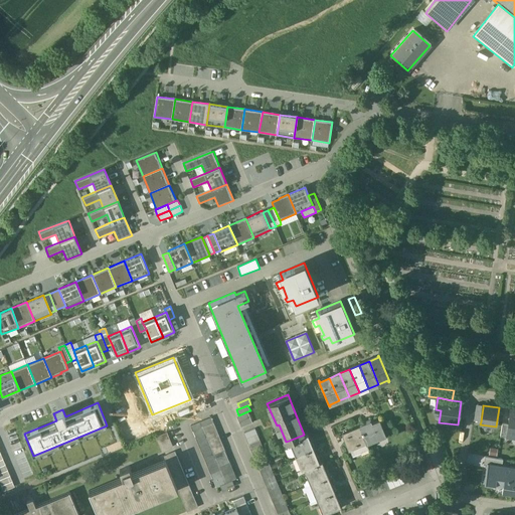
[(483,407),(477,406),(475,420),(481,421),(483,407)]
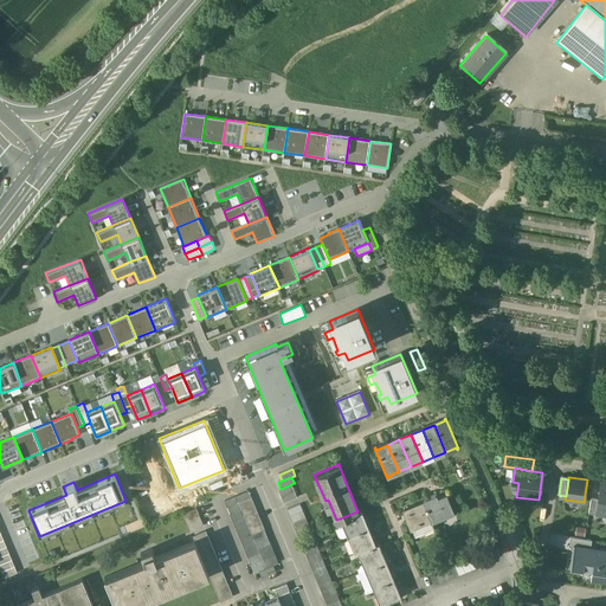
[(605,482),(600,482),(598,500),(595,515),(605,515),(605,482)]
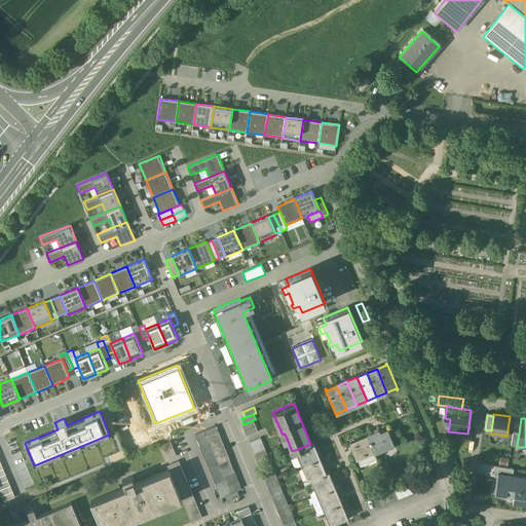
[(243,424),(241,425),(247,437),(258,431),(253,420),(243,424)]
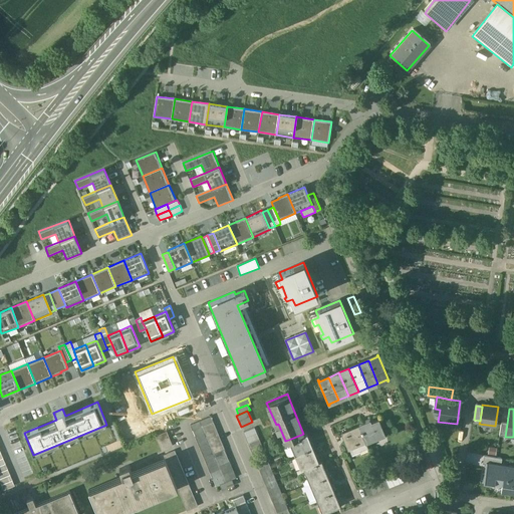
[(211,417),(200,421),(203,427),(213,422),(211,417)]
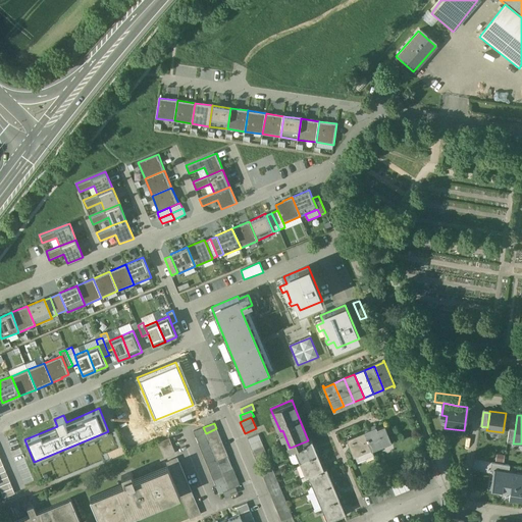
[(377,429),(375,426),(364,431),(364,432),(371,451),(392,442),(384,426),(377,429)]
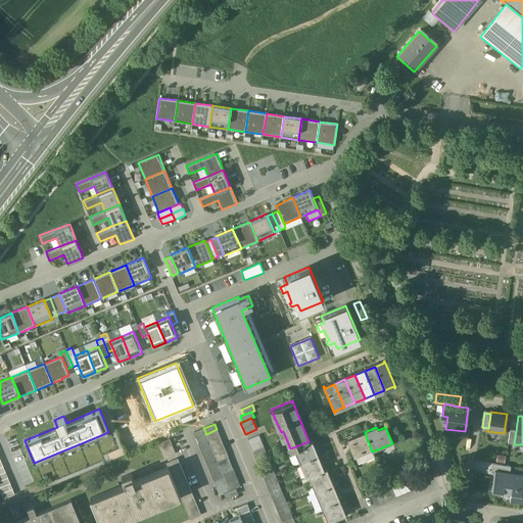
[(203,428),(194,432),(196,438),(206,434),(203,428)]
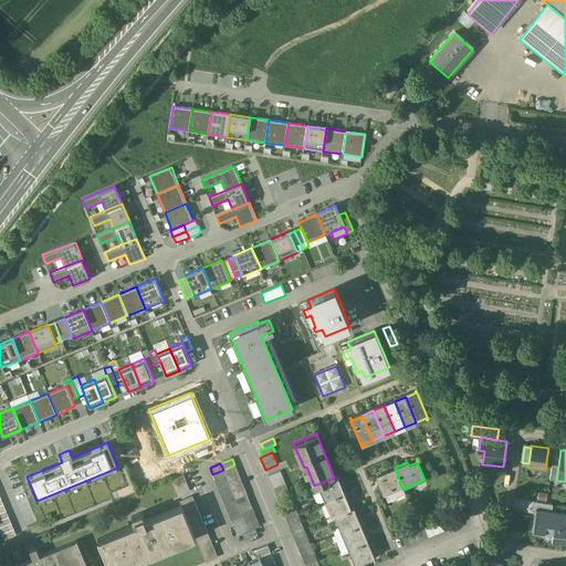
[(248,495),(234,464),(223,470),(226,475),(228,481),(230,488),(232,493),(236,499),(236,500),(248,495)]
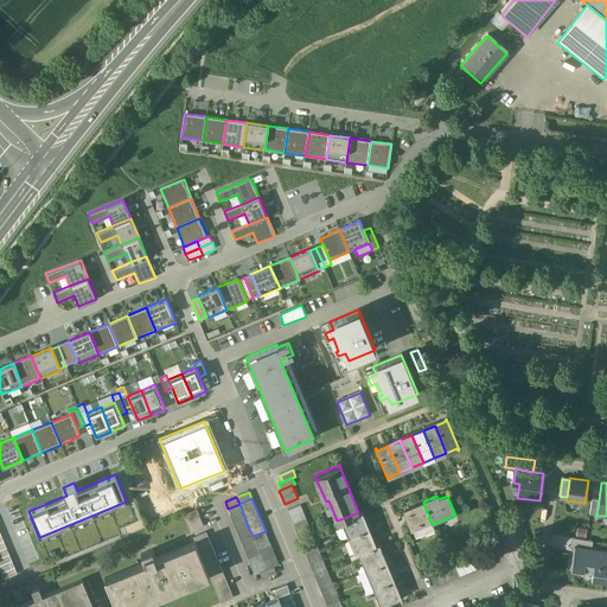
[(432,524),(423,503),(404,511),(415,537),(434,530),(432,524)]
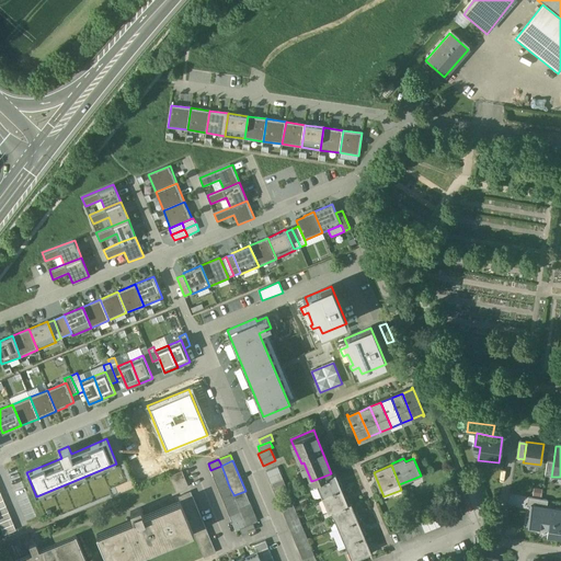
[(221,466),(210,470),(213,476),(224,471),(221,466)]
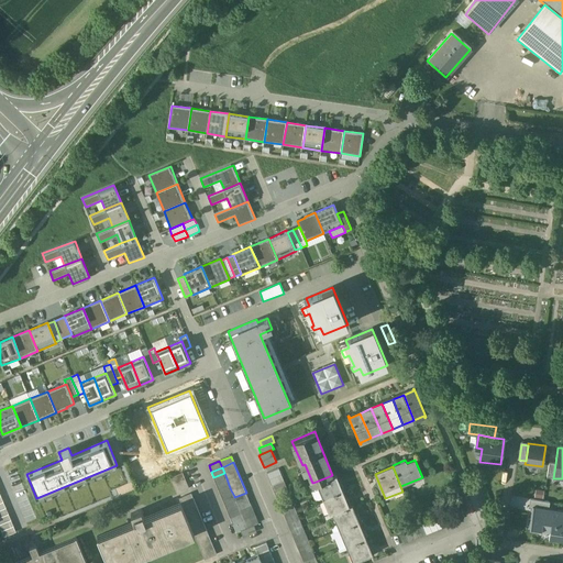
[(289,493),(278,468),(266,474),(276,498),(289,493)]
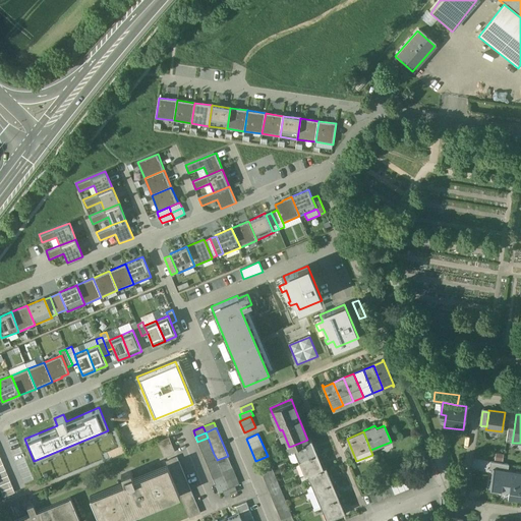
[(169,438),(157,443),(163,457),(175,453),(169,438)]
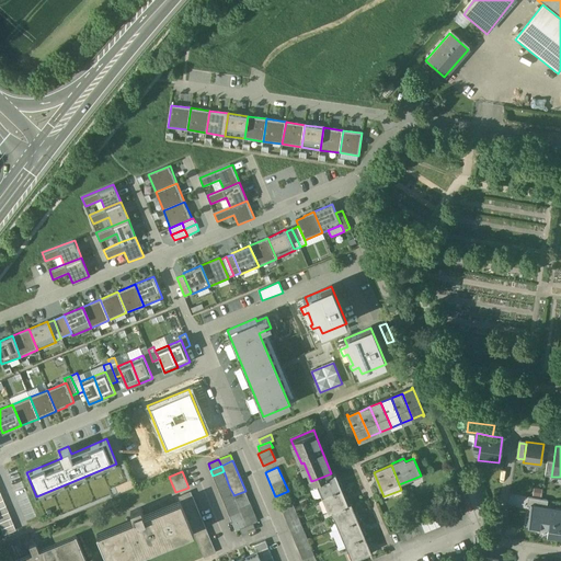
[(224,471),(213,476),(215,481),(226,477),(224,471)]
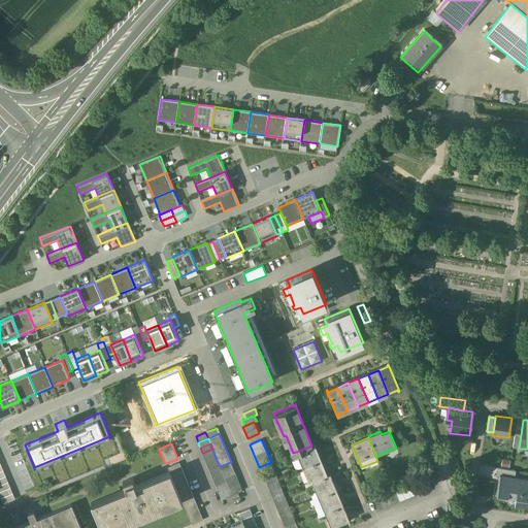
[(311,446),(296,452),(303,467),(321,460),(315,444),(311,446)]
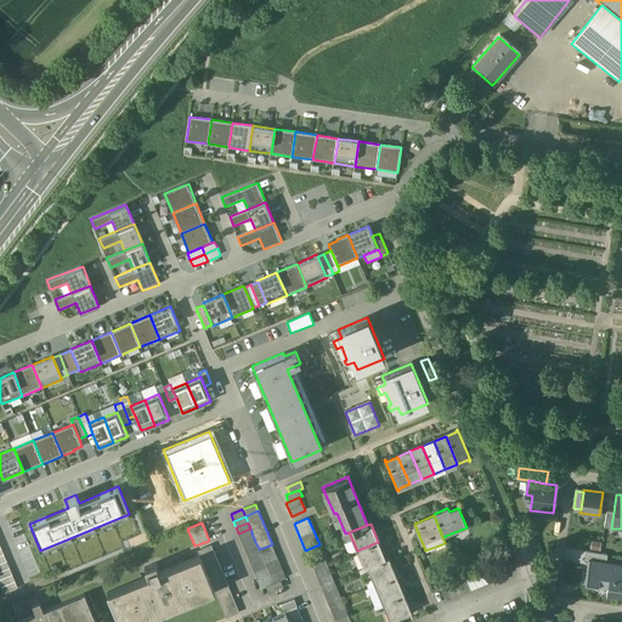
[(250,529),(238,533),(241,541),(253,536),(250,529)]
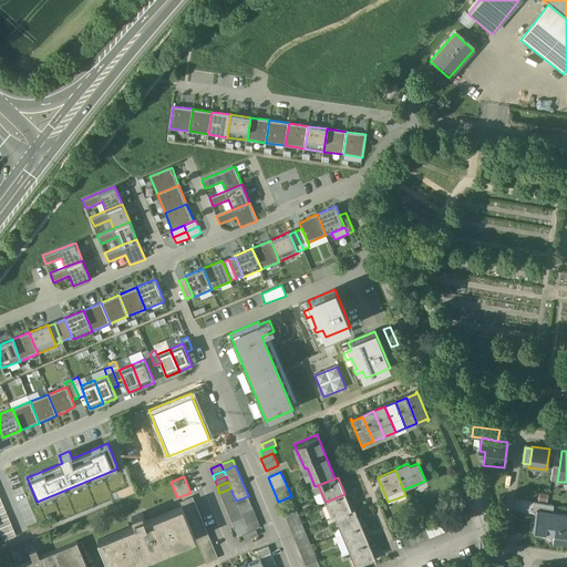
[(230,488),(219,493),(223,498),(233,494),(230,488)]
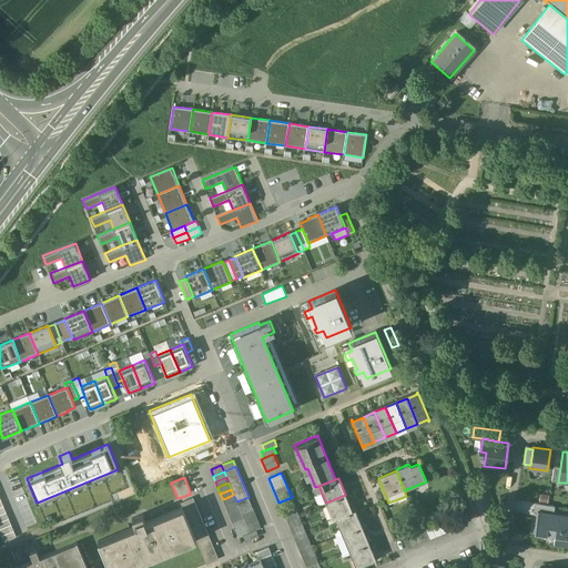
[(233,495),(223,499),(225,505),(236,500),(233,495)]
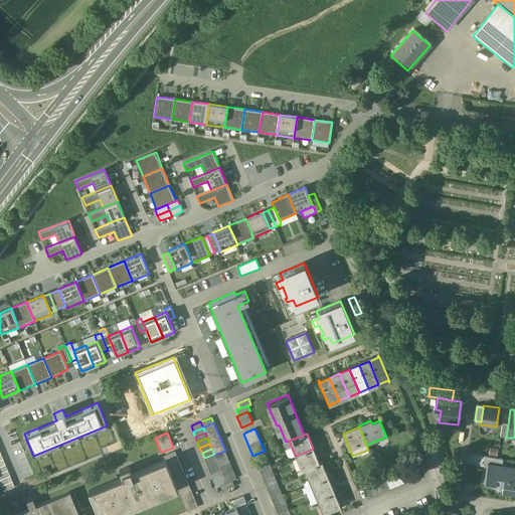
[(313,449),(296,456),(302,471),(304,469),(319,464),(313,449)]
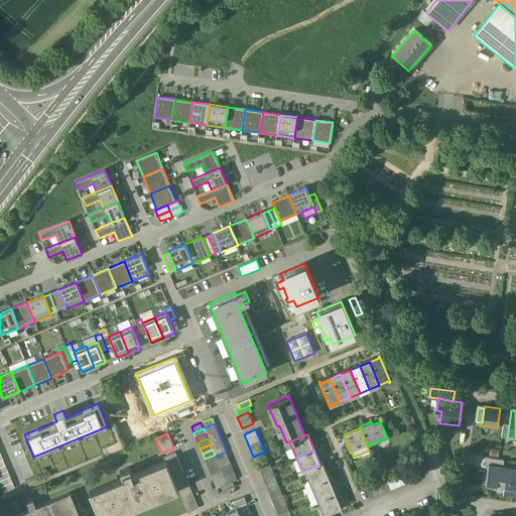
[(424,449),(413,455),(418,467),(429,462),(424,449)]
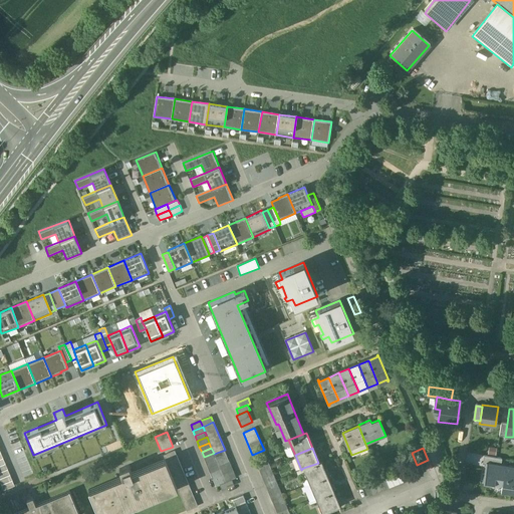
[(198,506),(175,451),(163,456),(177,489),(186,511),(198,506)]
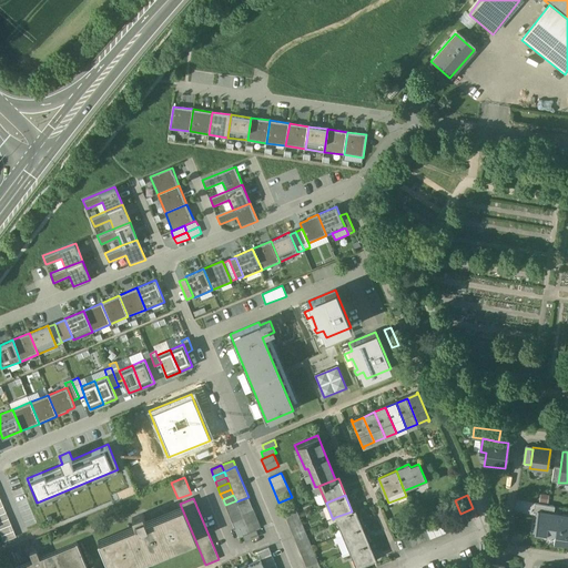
[(236,500),(225,505),(227,511),(239,507),(236,500)]
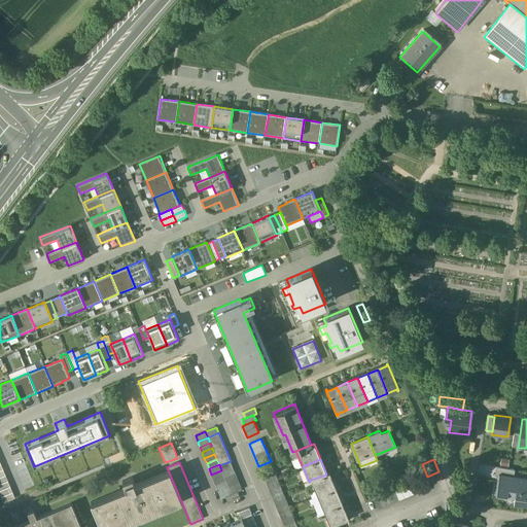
[(224,477),(235,472),(233,467),(221,471),(223,476),(224,477)]
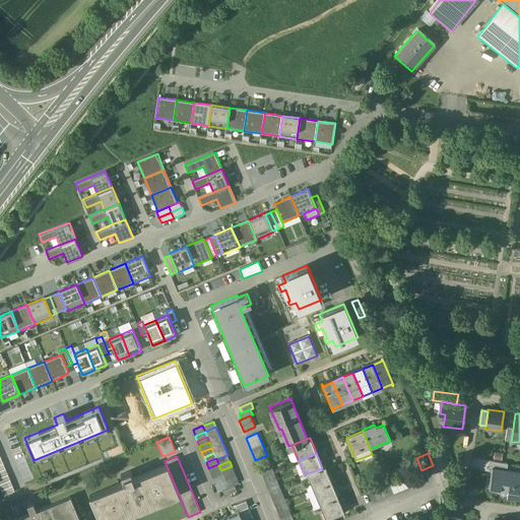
[(508,470),(508,464),(490,461),(489,468),(492,469),(493,468),(508,470)]
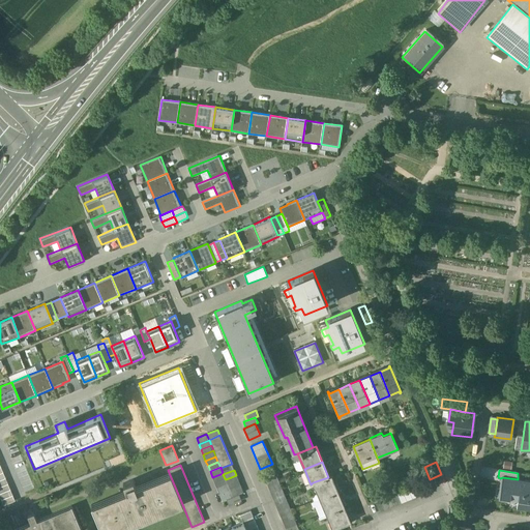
[(223,473),(212,477),(214,482),(225,478),(223,474),(223,473)]
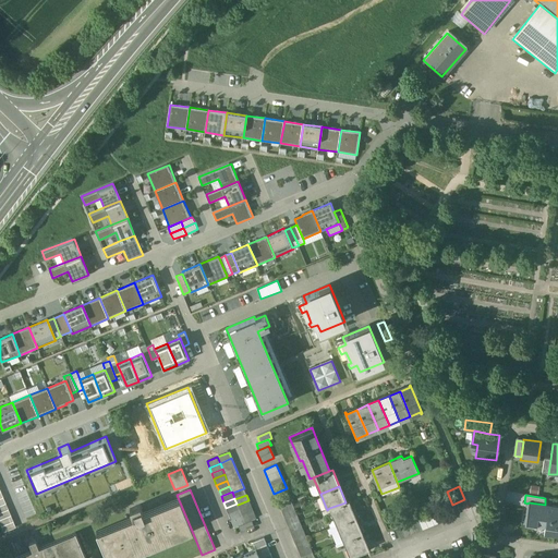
[(132,518),(96,532),(107,557),(123,557),(192,531),(179,499),(143,513),(140,505),(129,509),(132,518)]
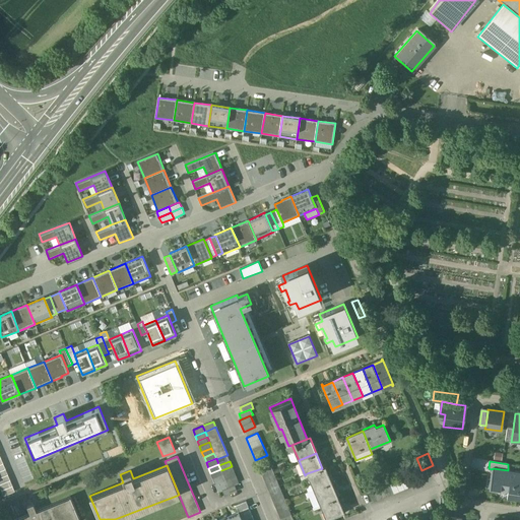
[(232,466),(221,470),(222,474),(224,480),(225,482),(236,477),(232,466)]
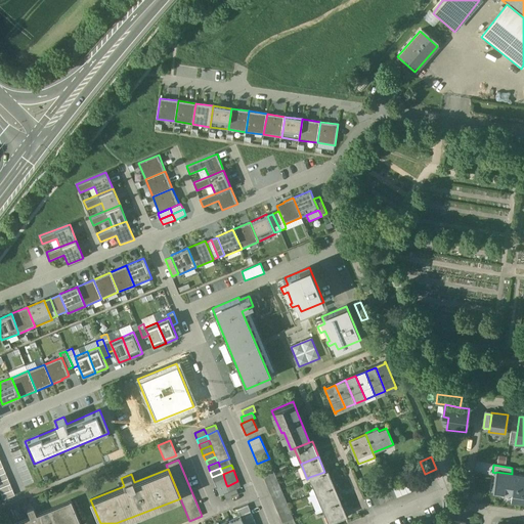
[(324,472),(309,477),(315,492),(334,485),(328,470),(324,472)]
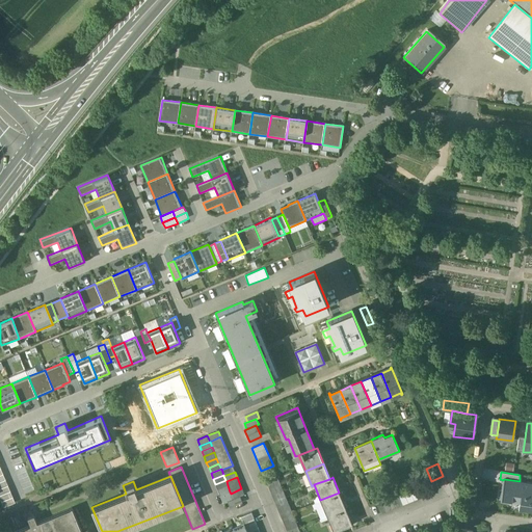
[(277,478),(267,483),(269,488),(281,484),(277,478)]
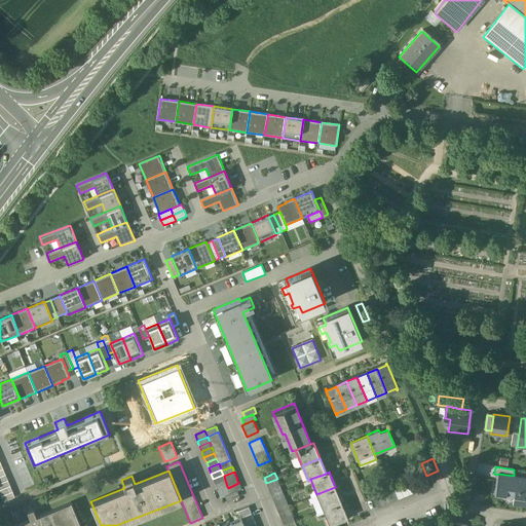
[(525,478),(514,476),(498,474),(497,475),(495,492),(515,495),(525,496),(525,478)]
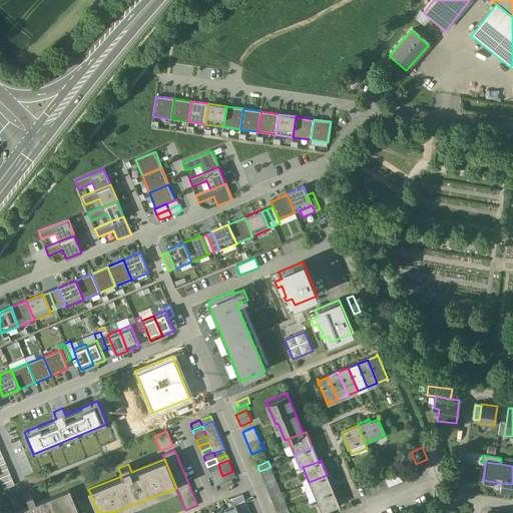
[(217,463),(207,467),(210,472),(219,468),(218,464),(217,463)]
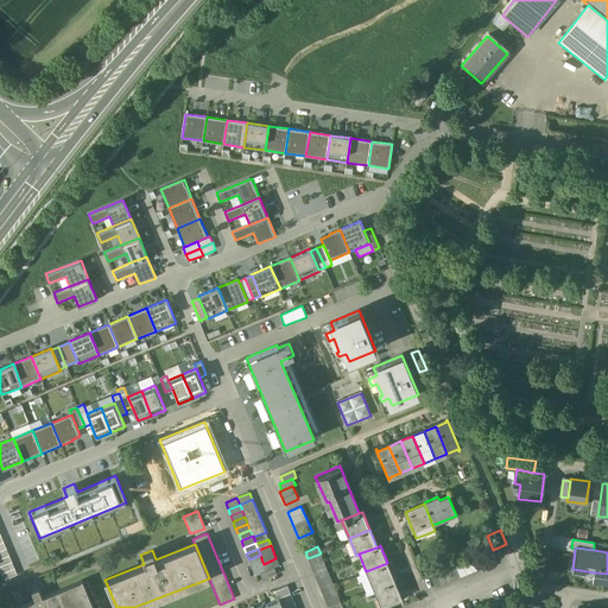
[(493,550),(486,552),(492,564),(498,562),(493,550)]
